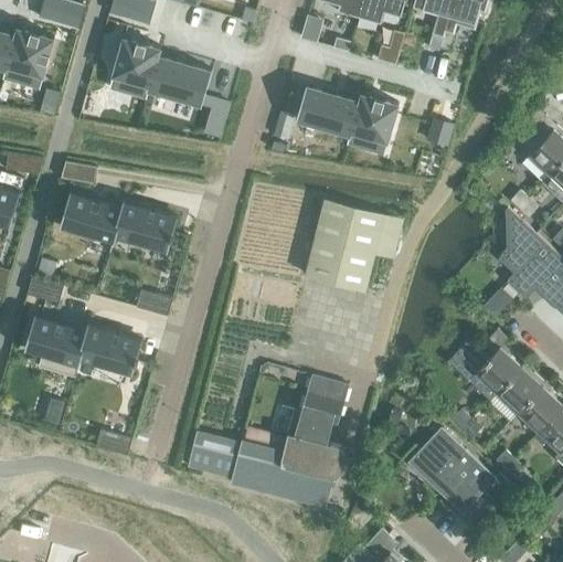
[(42,0),(36,19),(46,22),(50,10),(52,0),(42,0)]
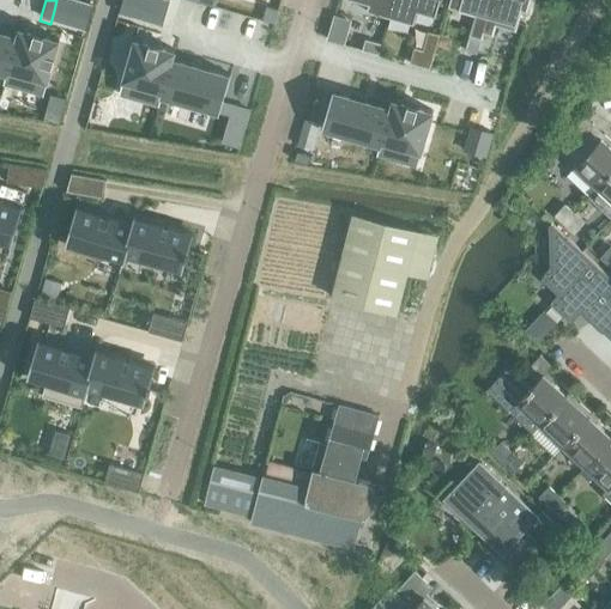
[(61,0),(56,0),(54,11),(70,16),(73,4),(61,0)]
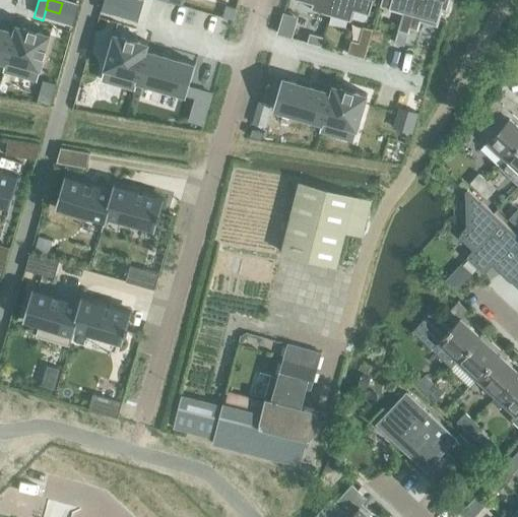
[(118,0),(116,7),(130,11),(133,0),(131,0),(118,0)]
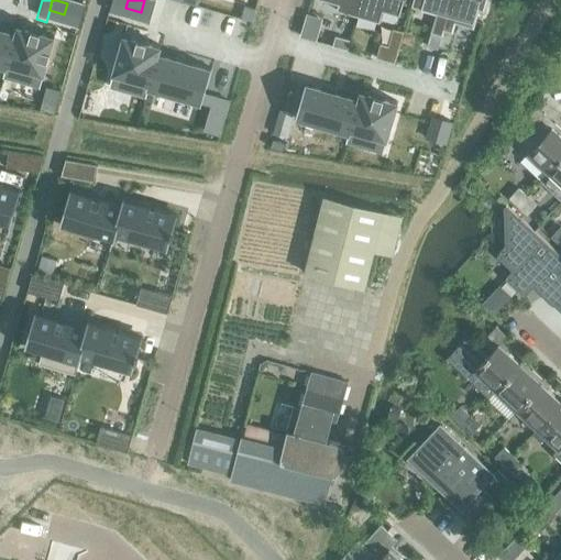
[(153,3),(144,0),(141,12),(138,23),(146,26),(153,3)]
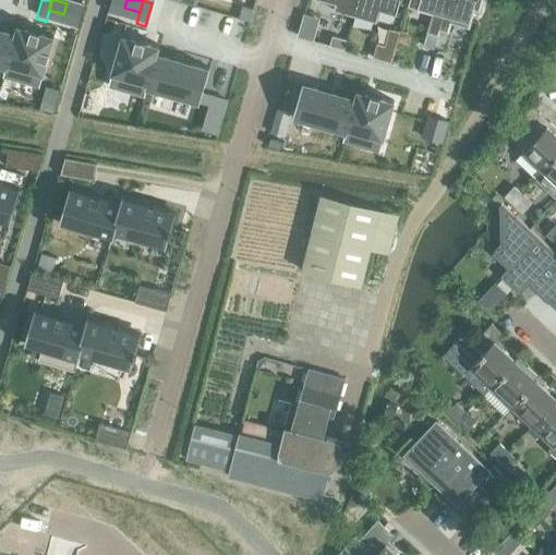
[(334,10),(352,14),(355,0),(321,0),(336,4),(334,10)]
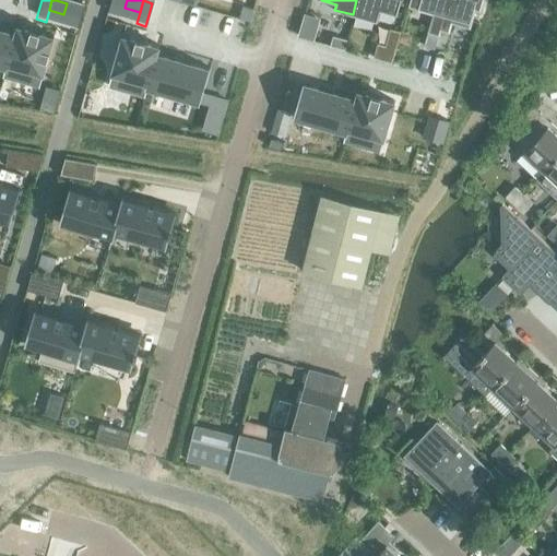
[(356,0),(353,14),(376,21),(379,10),(396,15),(401,0),(356,0)]
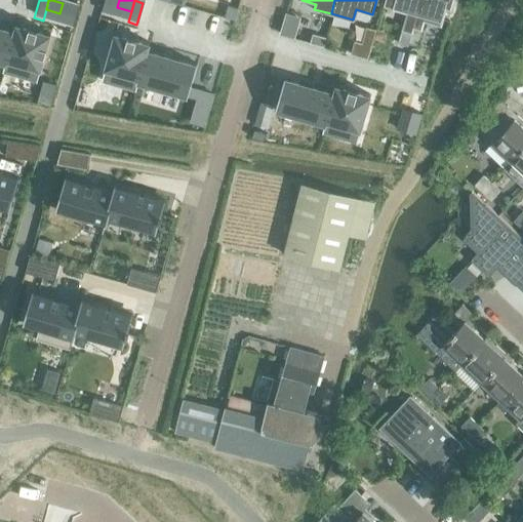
[(391,11),(415,17),(419,0),(384,0),(383,4),(393,6),(391,11)]
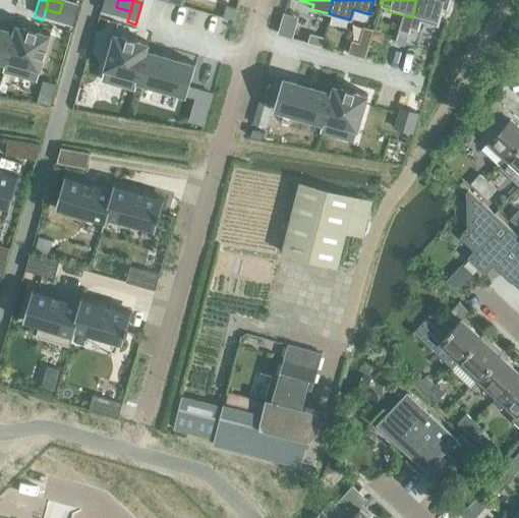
[(416,0),(412,17),(409,27),(417,30),(421,17),(437,21),(440,8),(445,9),(447,0),(416,0)]
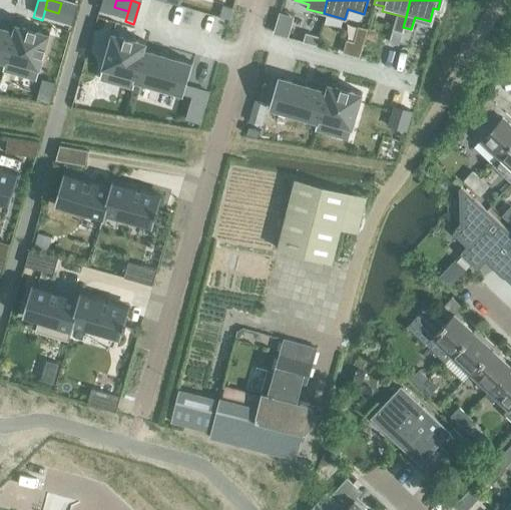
[(76,7),(61,3),(58,13),(73,17),(76,7)]
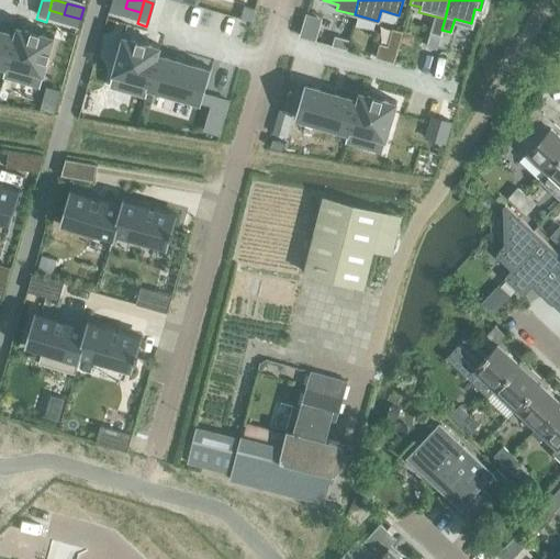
[(107,14),(122,19),(125,8),(110,3),(107,14)]
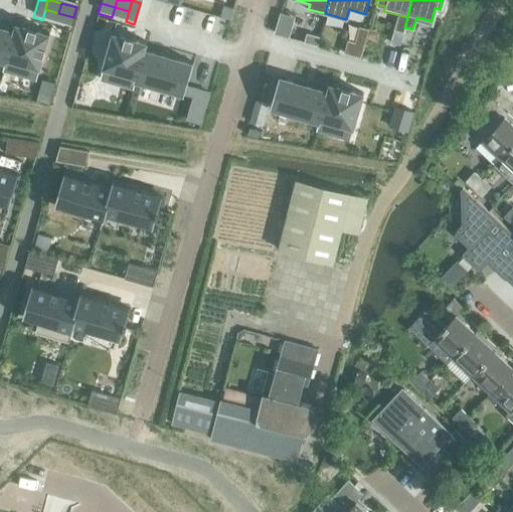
[(129,11),(115,7),(112,17),(126,21),(129,11)]
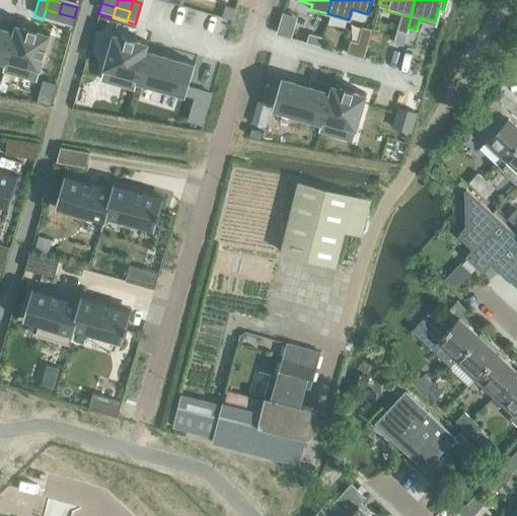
[(46,9),(43,20),(56,23),(59,13),(46,9)]
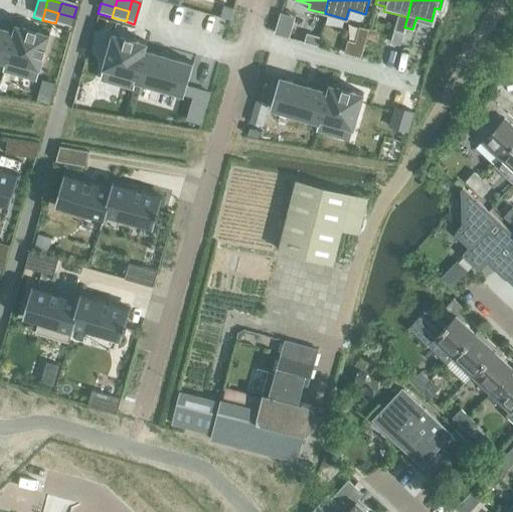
[(58,13),(55,23),(70,28),(73,17),(58,13)]
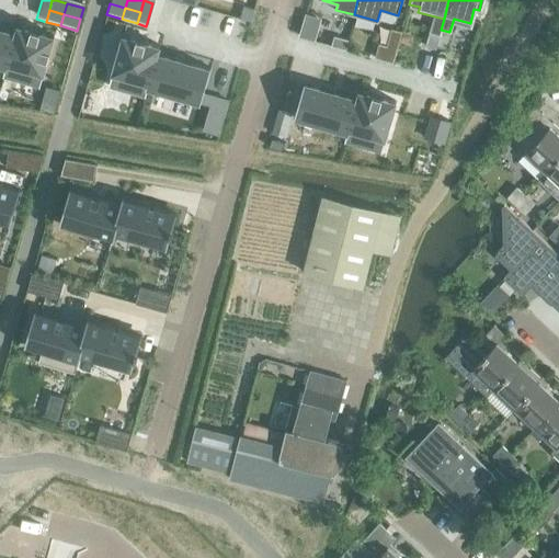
[(299,37),(315,41),(319,19),(304,15),(299,37)]
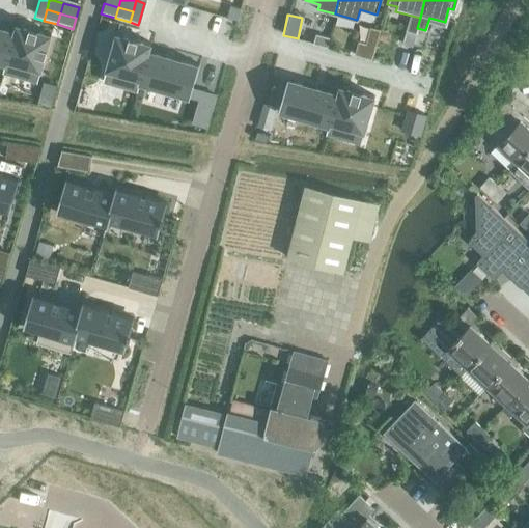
[(3,66),(1,75),(35,85),(50,37),(15,27),(12,34),(14,34),(4,66),(3,66)]
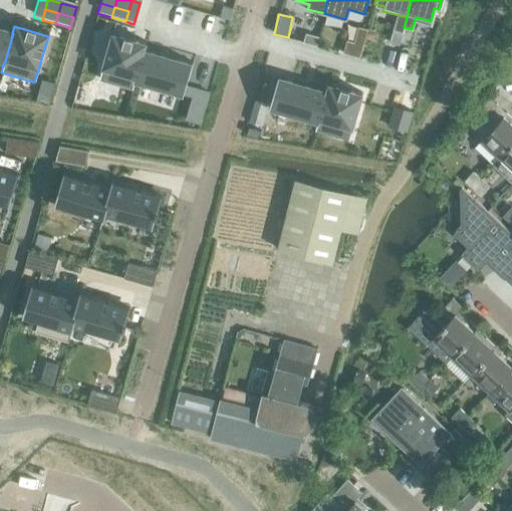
[(0,63),(3,64),(4,64),(13,33),(12,33),(0,29),(0,63)]
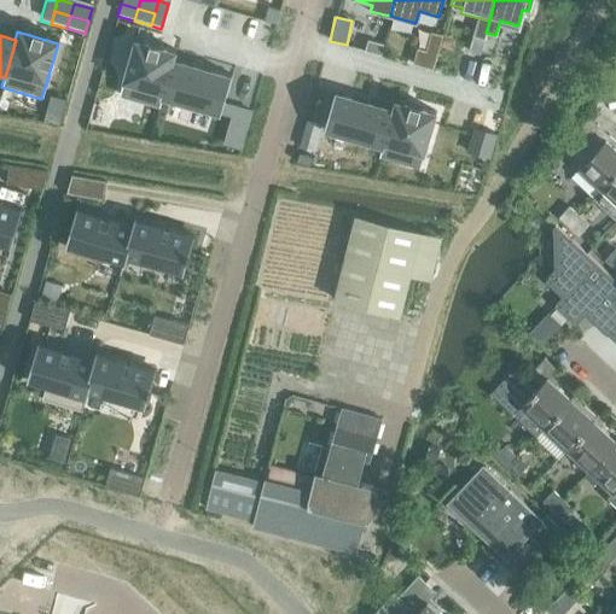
[(489,57),(494,40),(484,37),(482,44),(480,54),(489,57)]
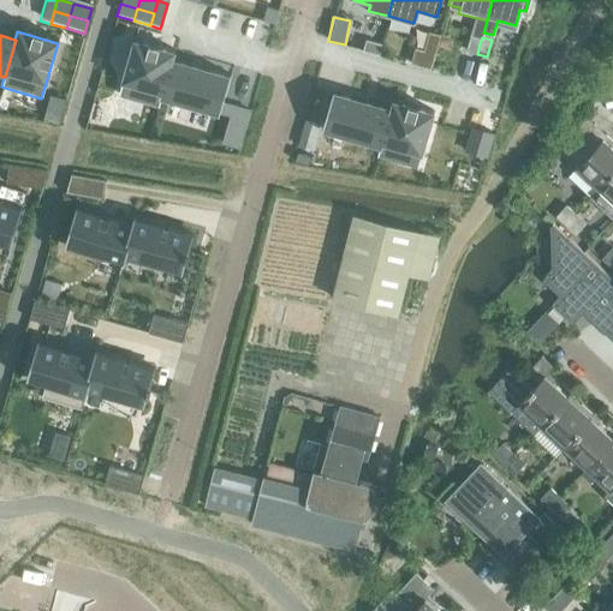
[(477,54),(480,43),(478,43),(468,40),(464,54),(476,58),(477,54)]
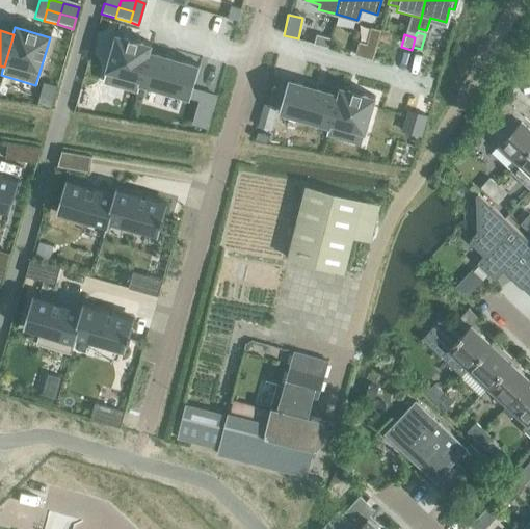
[(139,86),(148,53),(150,47),(115,36),(105,73),(127,78),(123,90),(136,95),(139,86)]
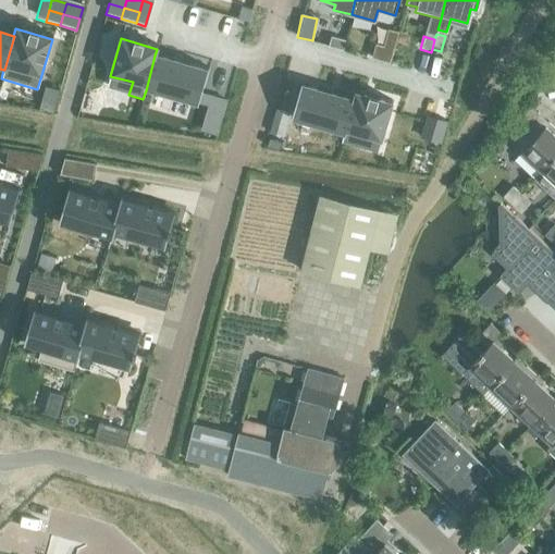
[(327,48),(340,51),(342,41),(330,38),(327,48)]
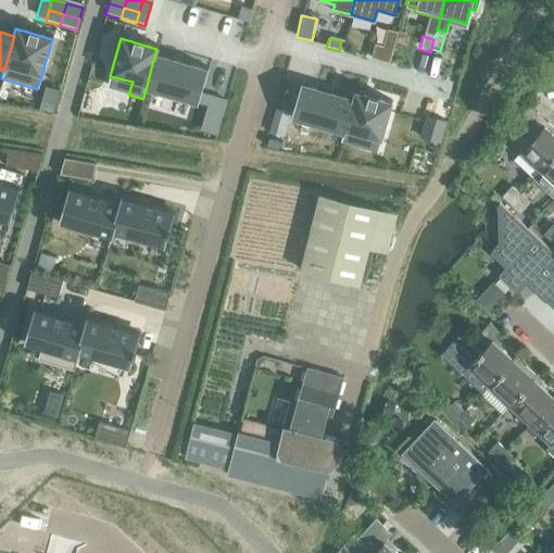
[(369,61),(387,66),(391,53),(380,50),(373,48),(369,61)]
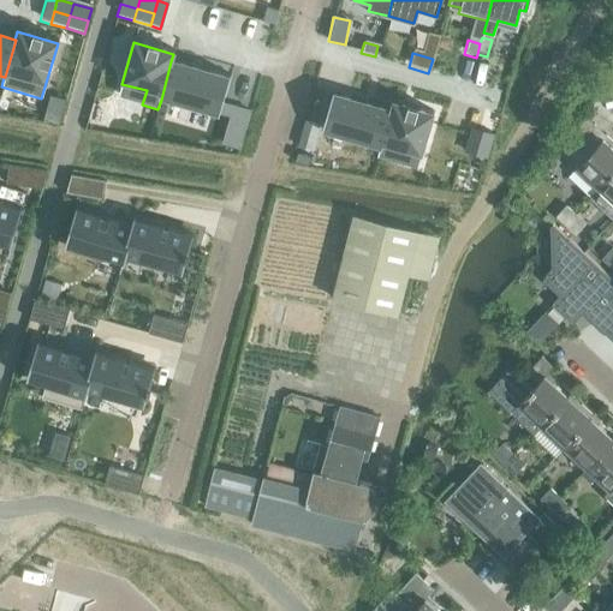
[(171,61),(161,100),(219,117),(230,78),(171,61)]
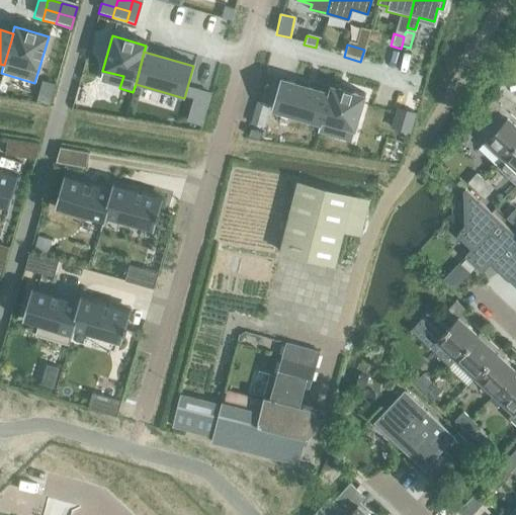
[(319,125),(328,93),(279,80),(270,111),(319,125)]
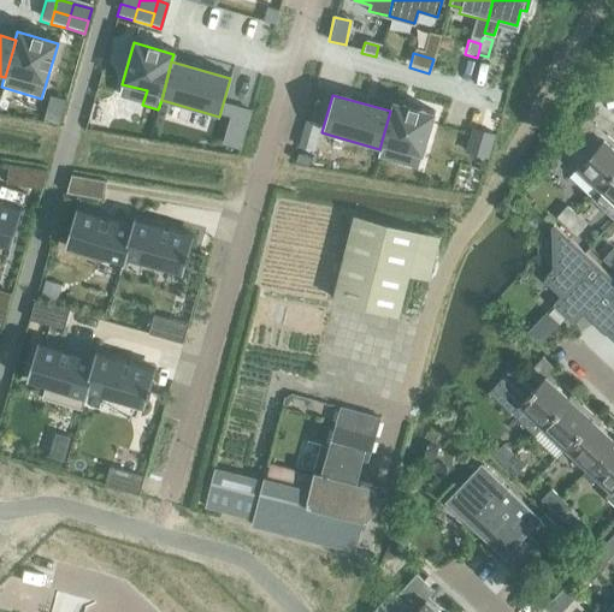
[(390,111),(379,149),(377,158),(393,162),(396,149),(421,156),(432,114),(393,102),(390,111)]
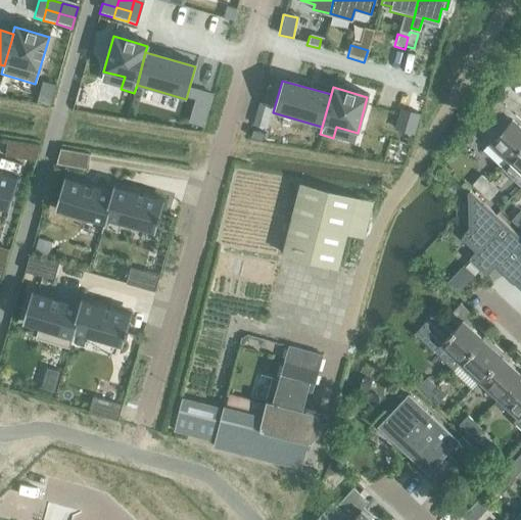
[(508,163),(520,148),(520,130),(511,121),(513,117),(504,108),(479,136),(488,145),(508,163)]
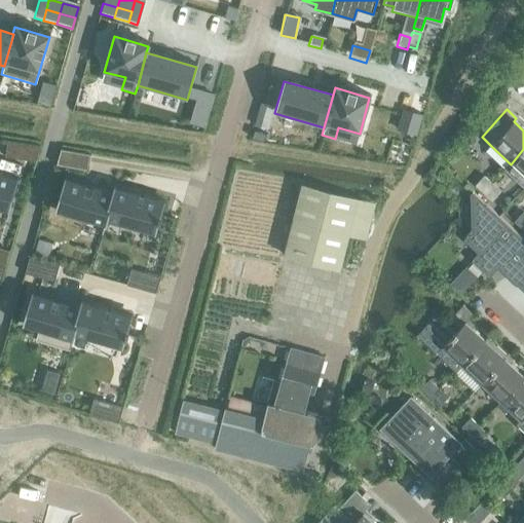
[(408,113),(406,121),(418,124),(420,116),(408,113)]
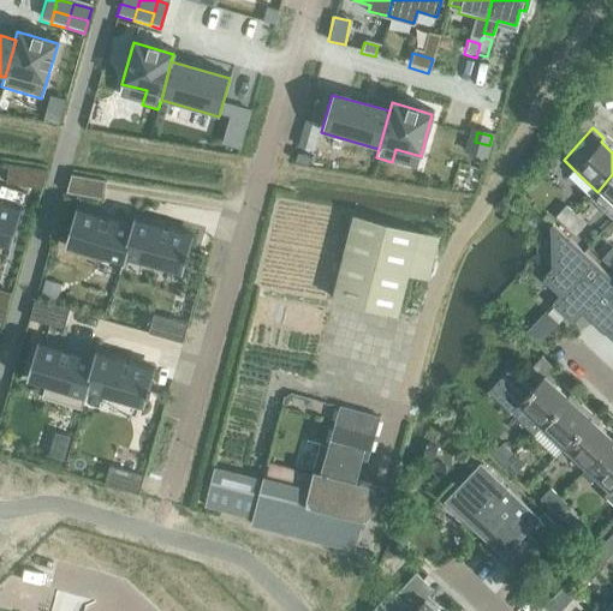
[(310,159),(296,155),(293,165),(307,168),(310,159)]
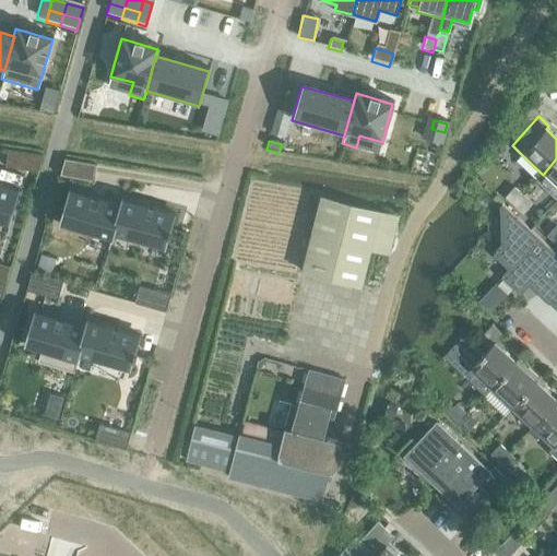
[(7,152),(4,169),(36,175),(40,157),(7,152)]
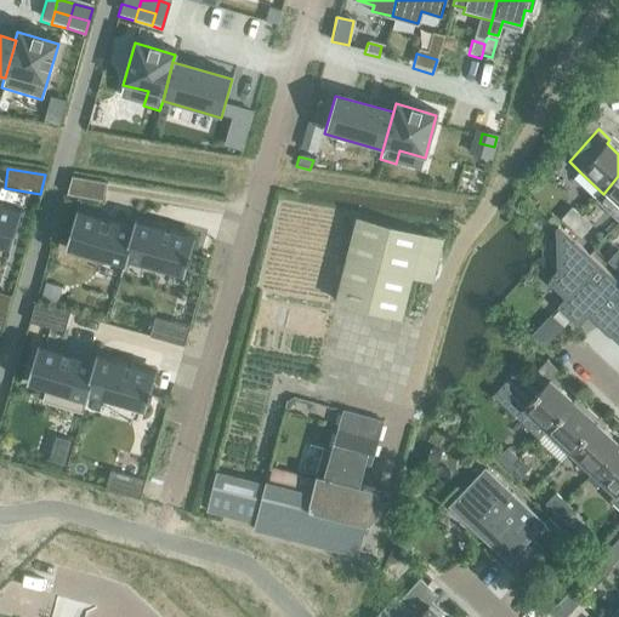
[(618,176),(603,194),(618,207),(618,176)]
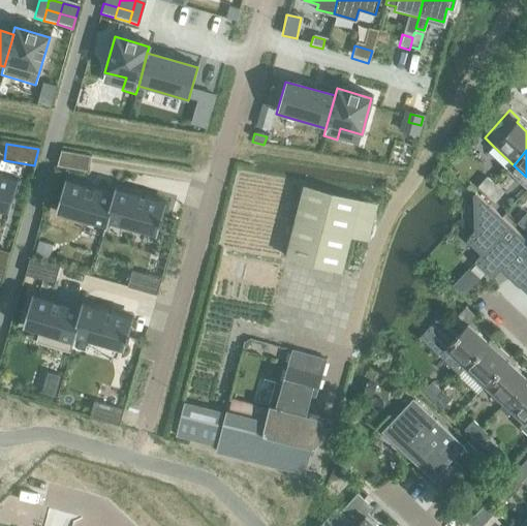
[(59,152),(54,168),(86,174),(90,159),(59,152)]
